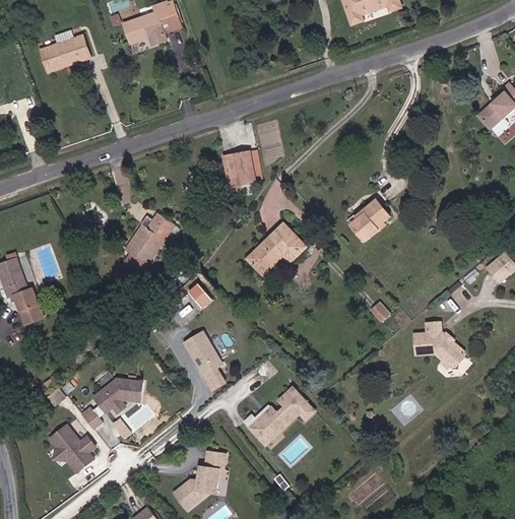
[(331,0),(342,28),(353,24),(350,18),(380,8),(382,15),(392,11),(388,0),(331,0)]
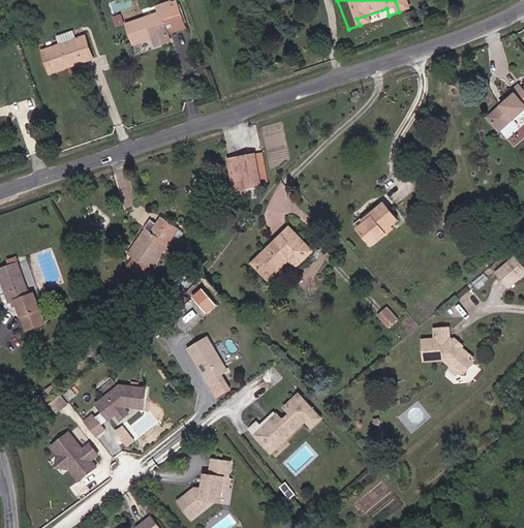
[(151,9),(154,18),(120,28),(127,45),(147,39),(150,49),(162,44),(156,26),(165,23),(160,6),(151,9)]
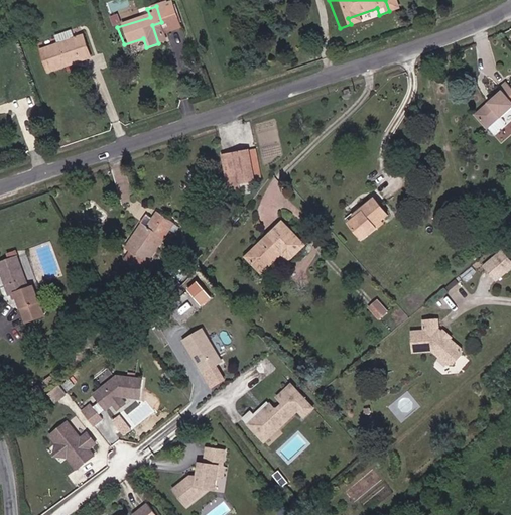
[(45,37),(49,47),(34,52),(40,72),(82,58),(76,38),(65,41),(61,32),(45,37)]
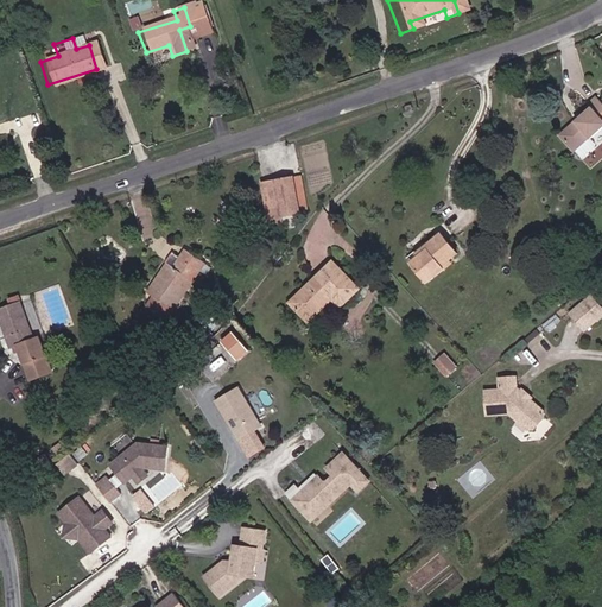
[(587,108),(590,114),(558,143),(571,156),(601,130),(601,111),(594,102),(587,108)]
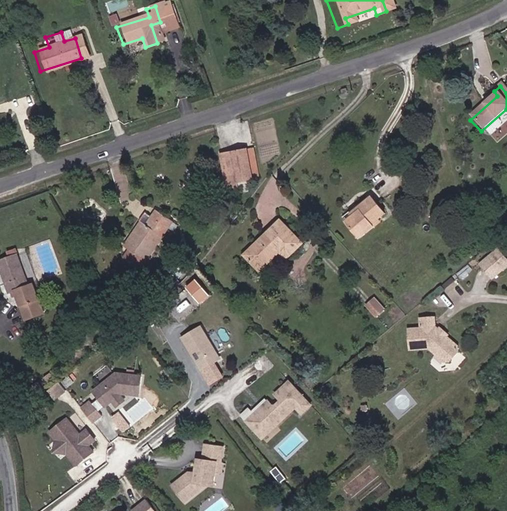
[(254,178),(247,148),(243,149),(250,179),(254,178)]
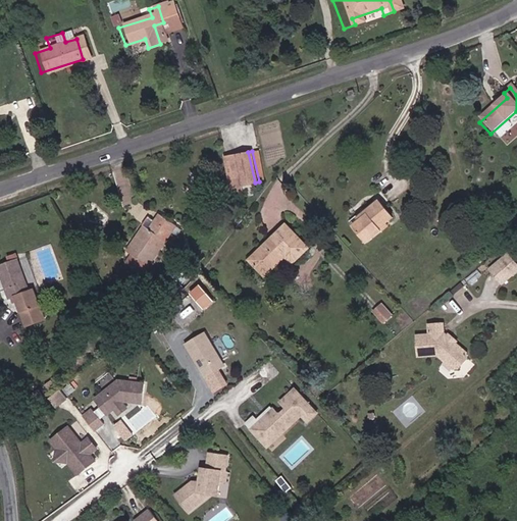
[(261,181),(255,151),(252,151),(259,181),(261,181)]
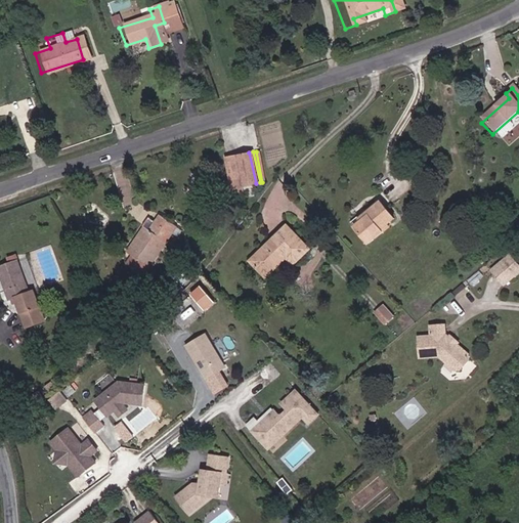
[(222,159),(230,189),(241,186),(256,183),(249,153),(222,159)]
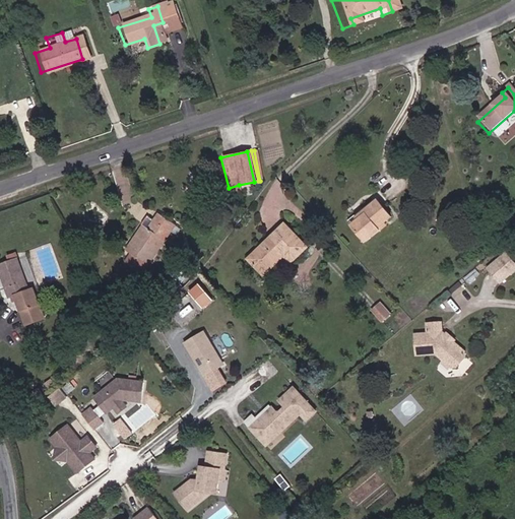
[(254,182),(239,185),(241,194),(256,190),(254,182)]
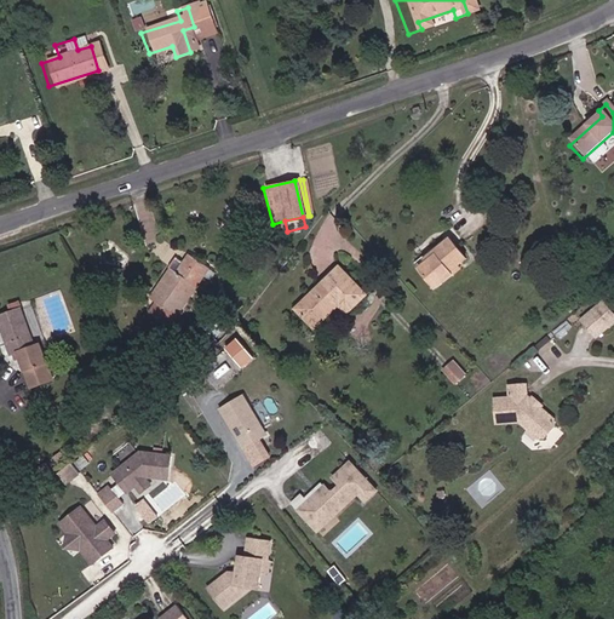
[(441,244),(443,246),(419,267),(436,287),(453,273),(449,269),(466,254),(451,235),(441,244)]
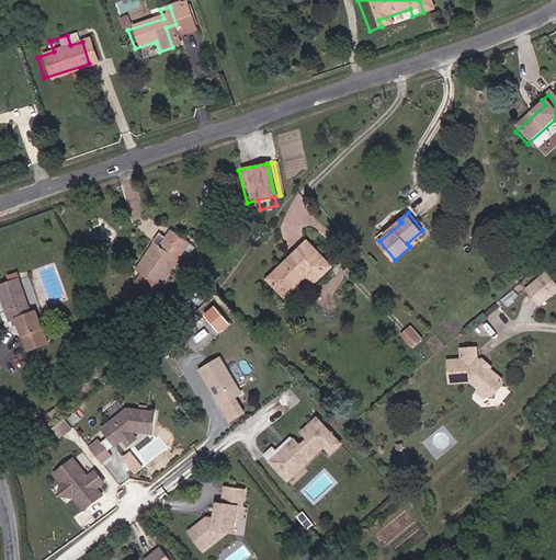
[(401,223),(399,220),(397,218),(375,236),(379,241),(401,223)]
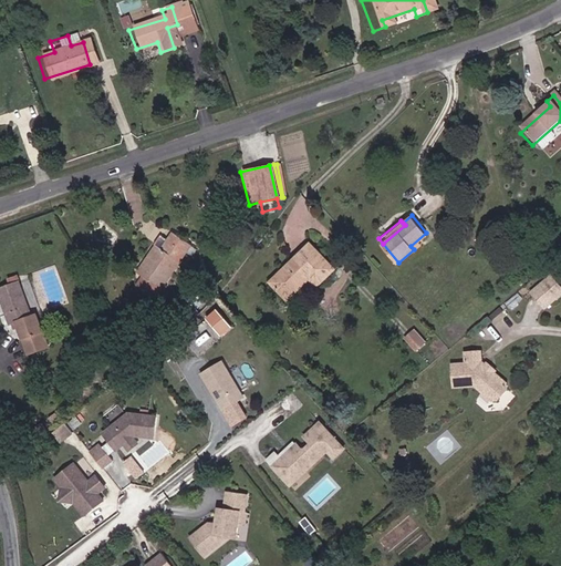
[(168,229),(163,237),(170,243),(165,250),(158,246),(152,242),(134,269),(145,277),(139,285),(153,294),(185,240),(168,229)]
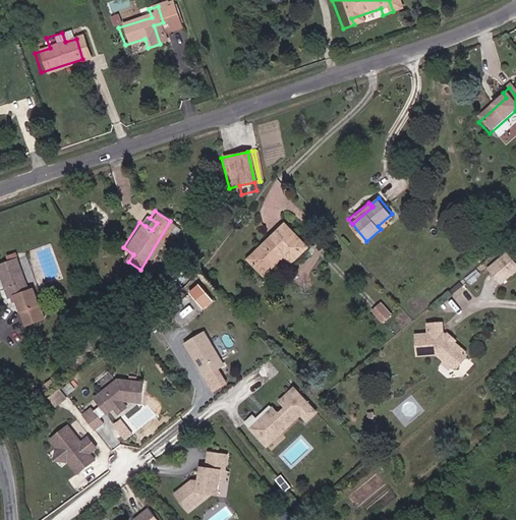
[(157,223),(150,218),(146,226),(152,230),(157,223)]
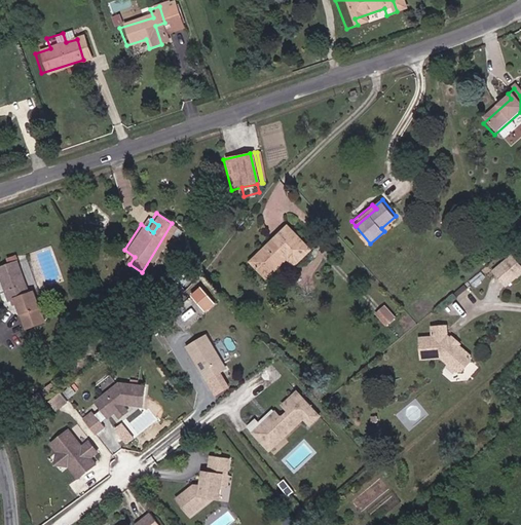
[(311,247),(290,222),(253,256),(266,269),(287,251),(296,262),(311,247)]
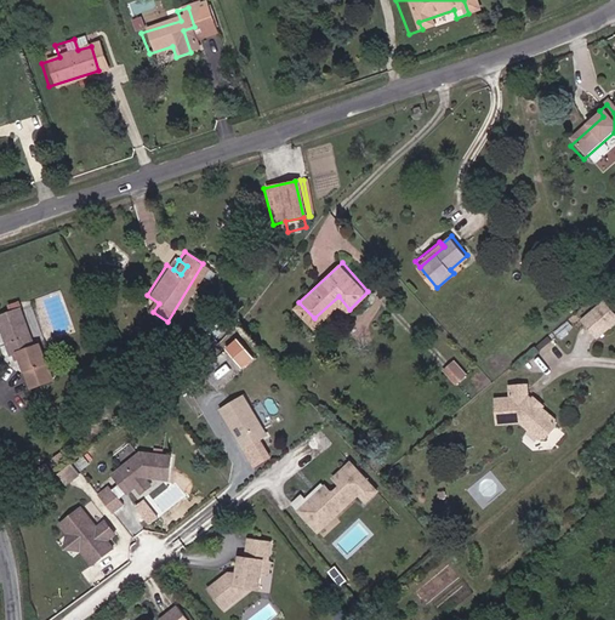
[(596,337),(614,320),(614,314),(603,302),(581,320),(596,337)]
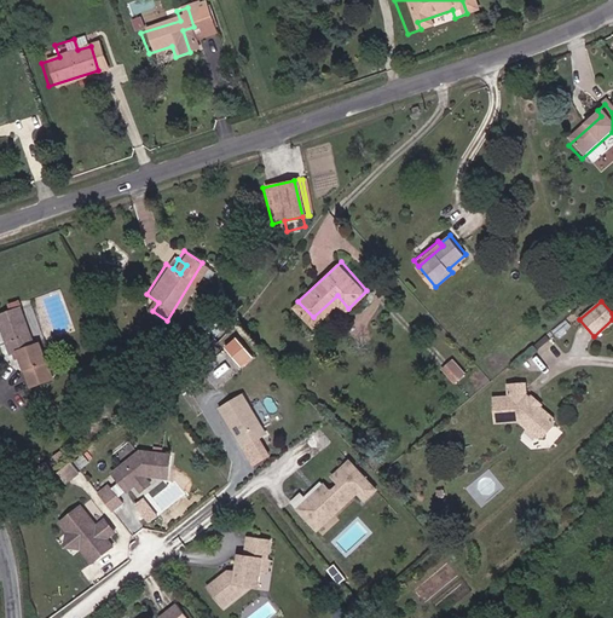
[(38,347),(19,302),(11,306),(13,313),(0,319),(15,356),(17,354),(21,353),(23,359),(35,391),(58,382),(44,345),(38,347)]
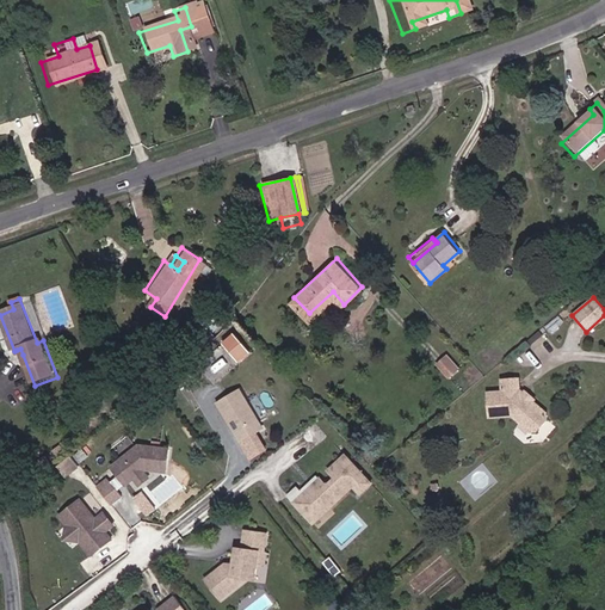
[(239,330),(228,339),(242,358),(254,349),(239,330)]
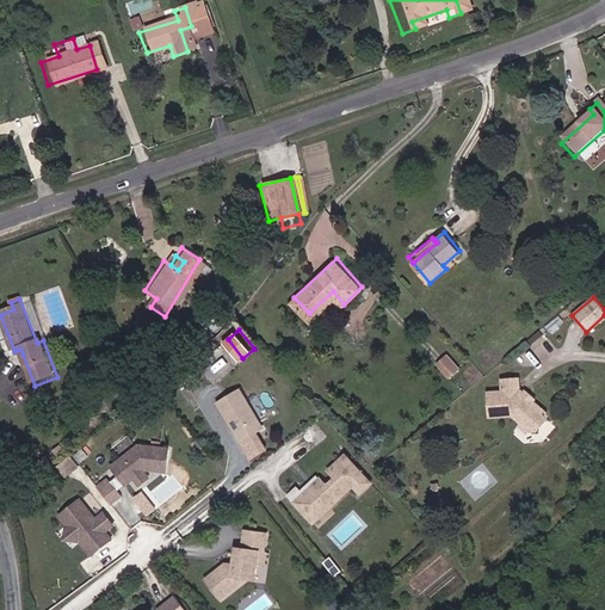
[(443,351),(431,361),(444,376),(456,367),(443,351)]
